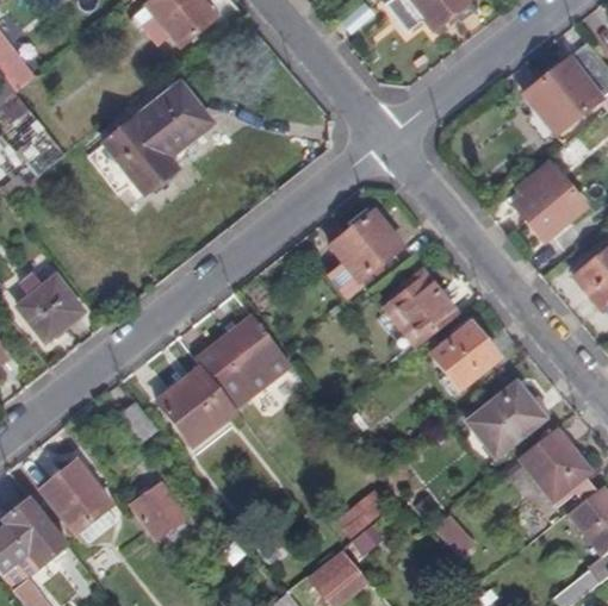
[(178,39),(215,12),(205,0),(149,0),(148,1),(159,14),(171,30),(178,39)]
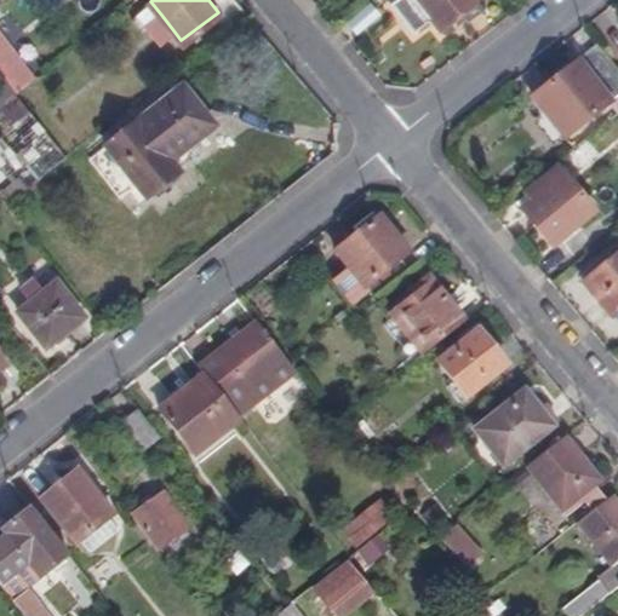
[(393,0),(392,1),(415,30),(429,18),(438,28),(471,0),(393,0)]
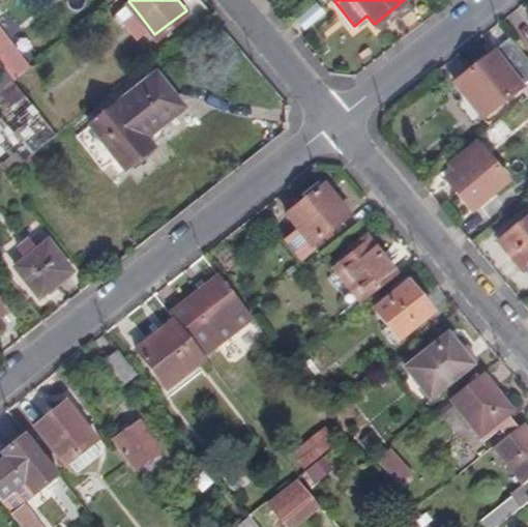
[(138,34),(148,26),(138,12),(126,20),(138,34)]
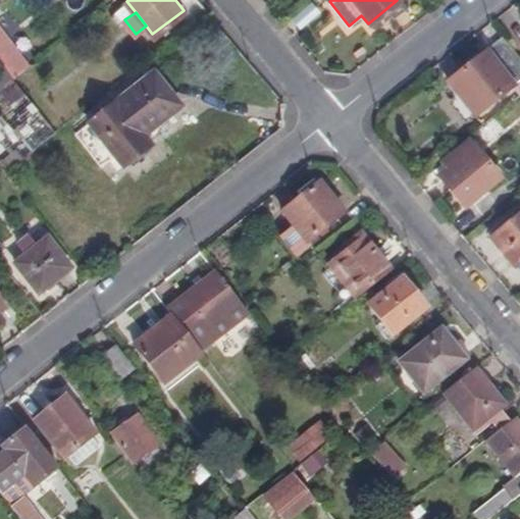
[(0,53),(6,61),(17,75),(31,64),(0,26),(0,53)]
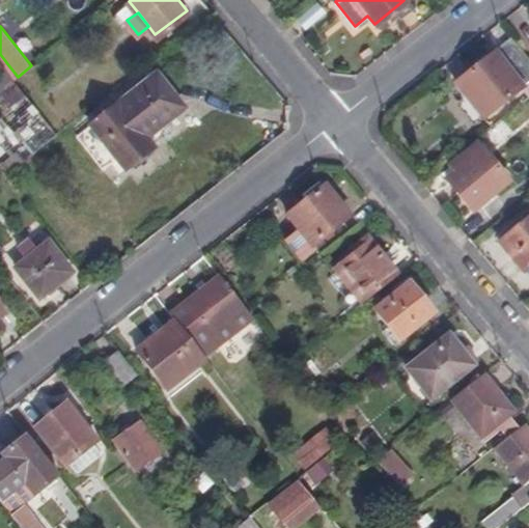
[(528,50),(514,33),(458,79),(486,113),(526,81),(528,79),(528,50)]
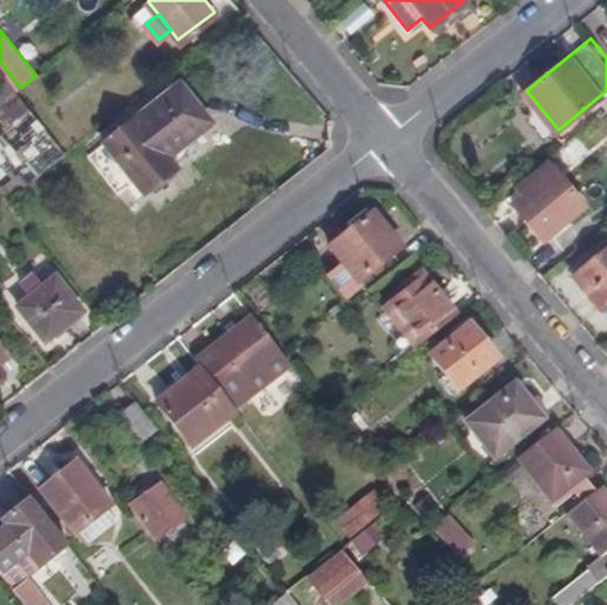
[(0,104),(20,88),(7,71),(0,77),(0,104)]
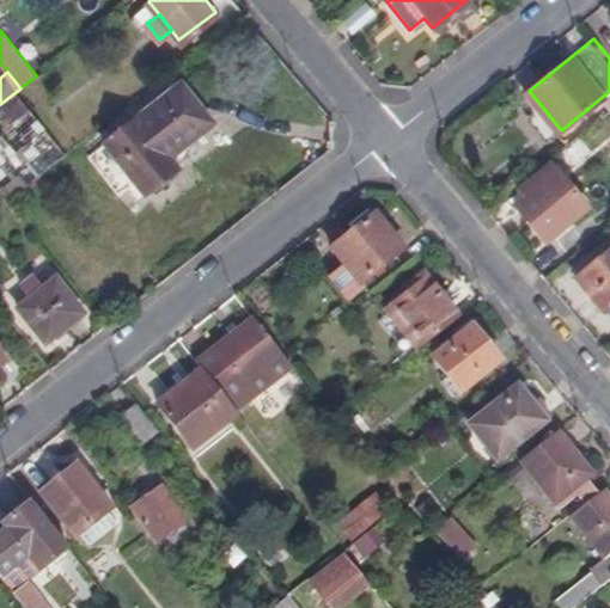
[(147,108),(170,91),(162,81),(140,98),(147,108)]
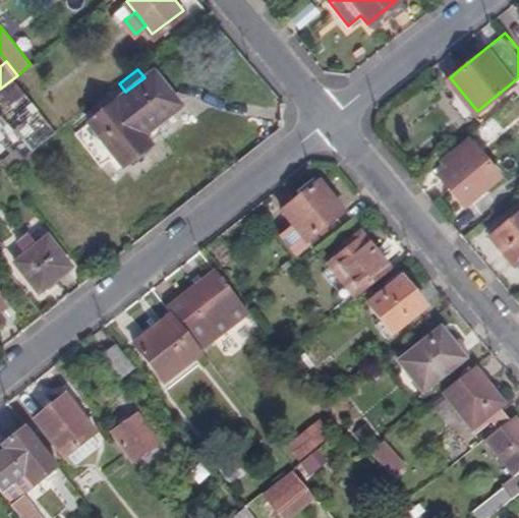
[(139,132),(178,102),(153,70),(145,77),(125,92),(88,122),(120,165),(148,142),(139,132)]
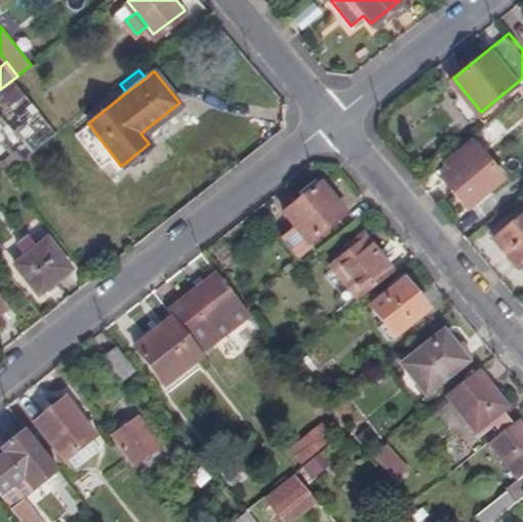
[(0,154),(9,166),(58,127),(17,76),(0,89),(0,154)]
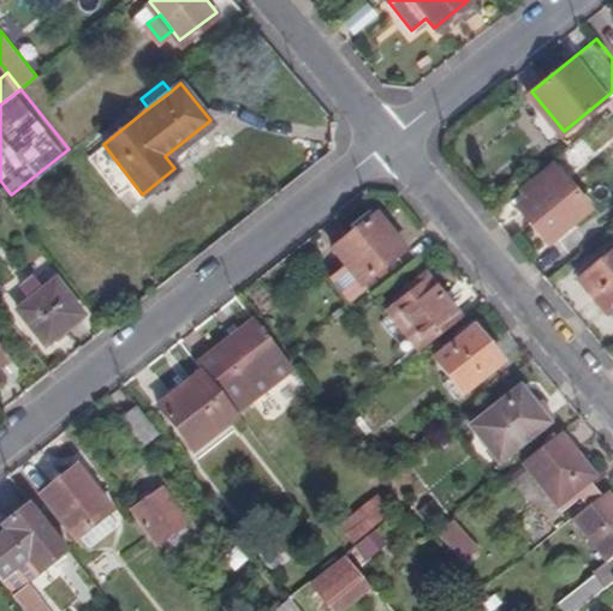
[(534,192),(561,169),(555,161),(528,183),(534,192)]
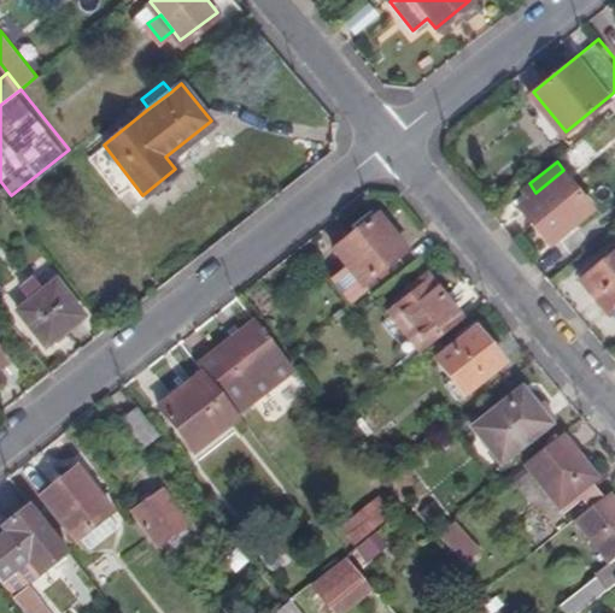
[(554,241),(595,205),(563,170),(536,193),(522,204),(554,241)]
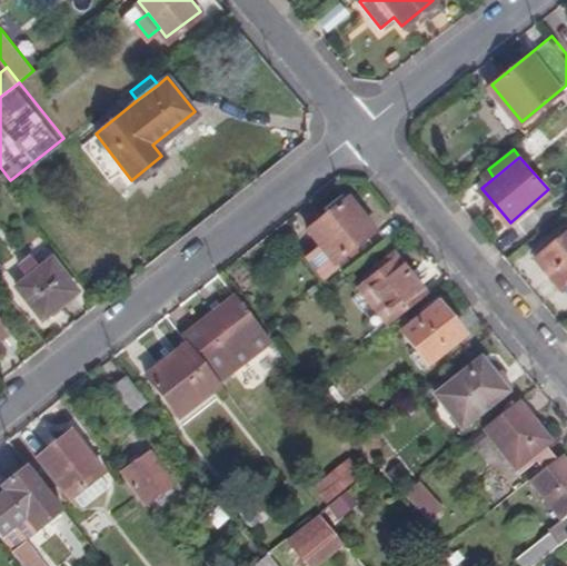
[(376,231),(348,196),(308,229),(316,239),(301,250),(321,275),(336,264),(376,231)]
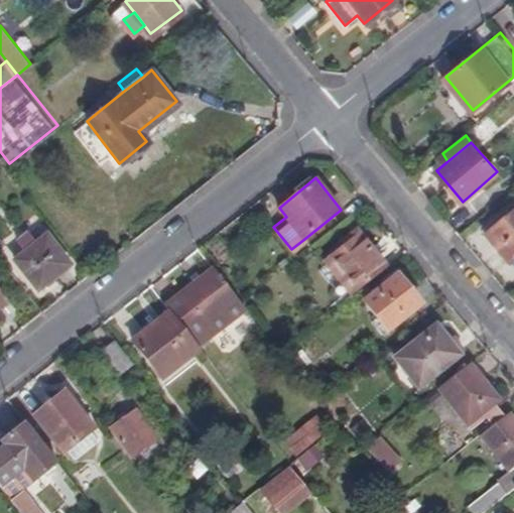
[(513,260),(513,211),(489,232),(513,260)]
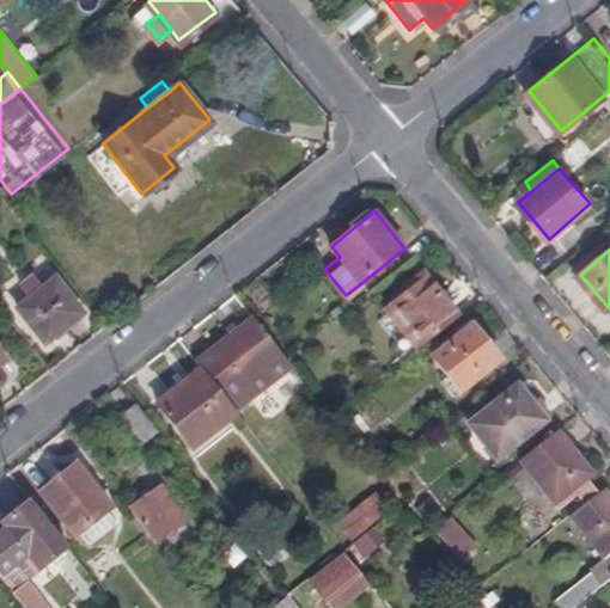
[(418,349),(462,315),(425,271),(406,286),(412,292),(386,311),(418,349)]
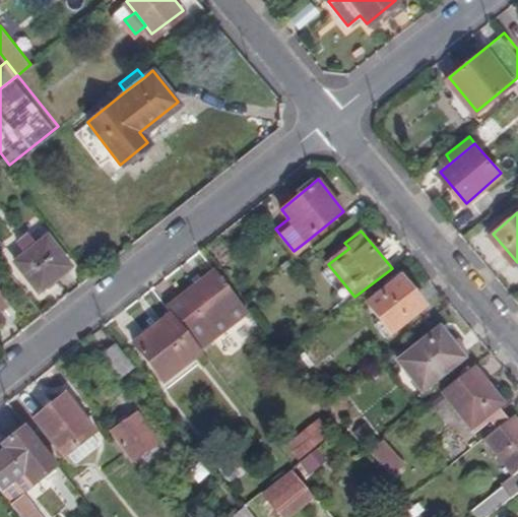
[(73,259),(51,232),(17,257),(41,286),(73,259)]
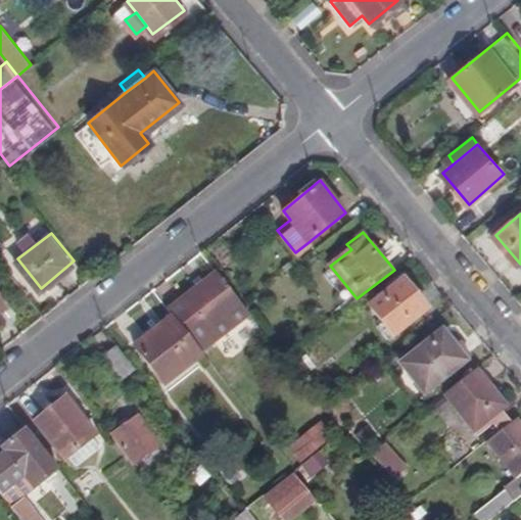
[(169,308),(173,314),(193,340),(245,300),(220,269),(169,308)]
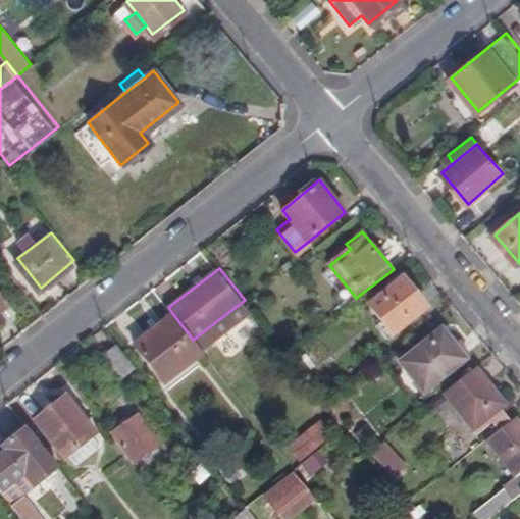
[(397,333),(429,306),(404,274),(371,302),(397,333)]
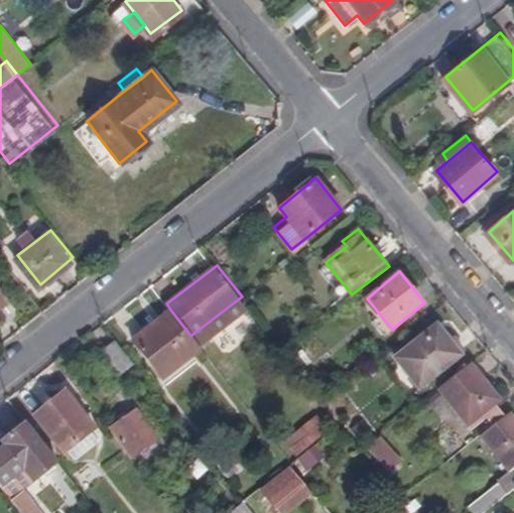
[(160,374),(198,345),(190,336),(170,309),(132,339),(160,374)]
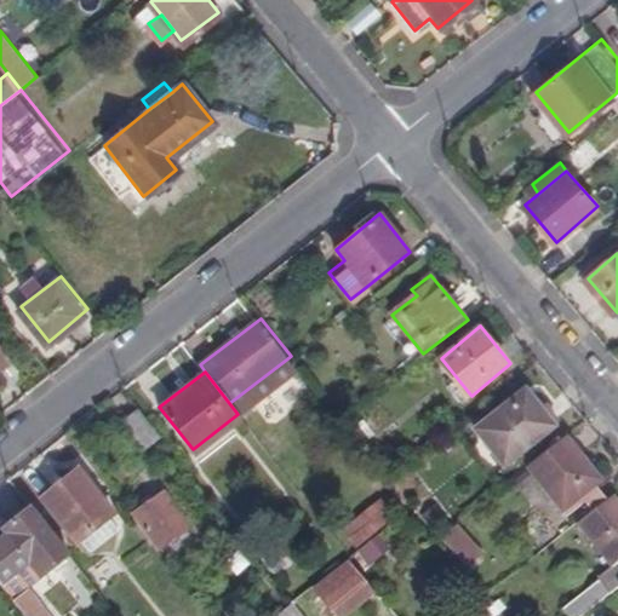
[(314,393),(303,380),(290,391),(299,404),(314,393)]
